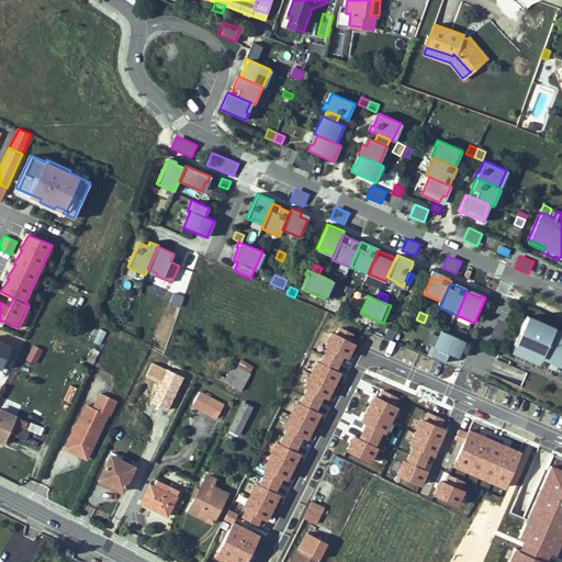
[(561,330),(527,315),(514,345),(518,346),(526,350),(529,351),(538,355),(544,358),(550,360),(552,357),(557,358),(554,362),(557,363),(561,364),(561,330)]
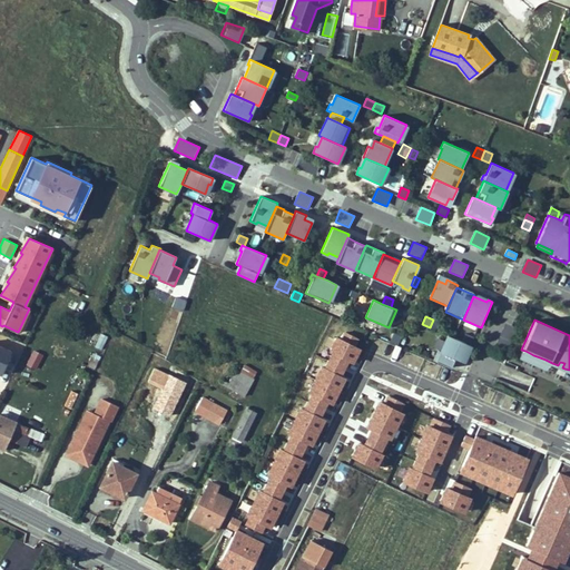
[(507,354),(518,327),(505,322),(494,349),(507,354)]
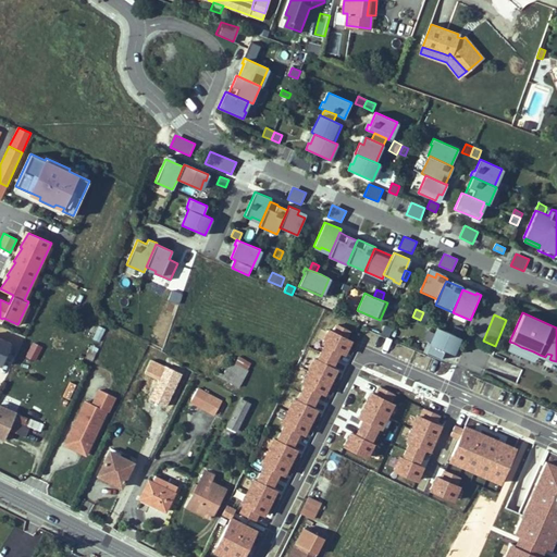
[(88,336),(98,341),(103,329),(95,323),(88,336)]
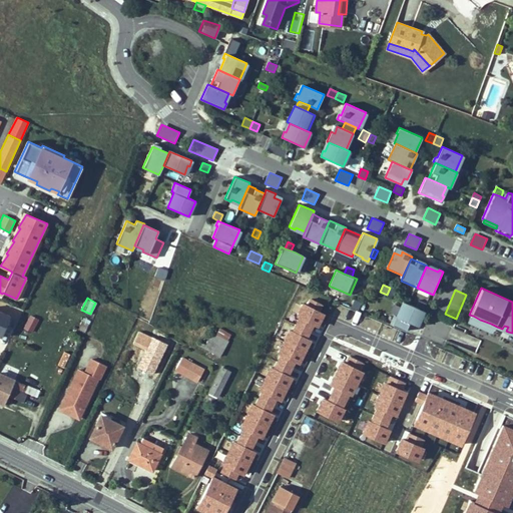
[(358,310),(362,303),(355,300),(351,307),(358,310)]
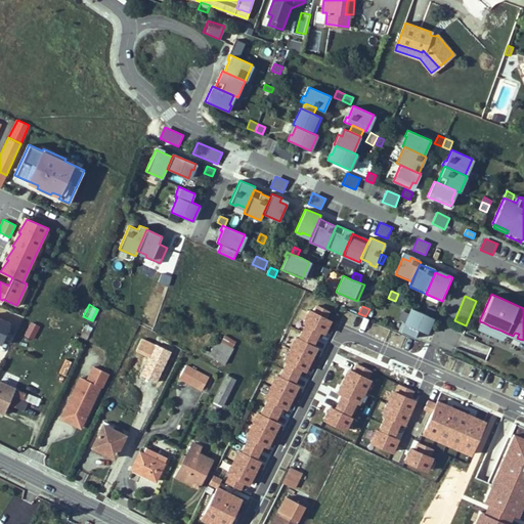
[(439,312),(431,309),(428,316),(436,320),(439,312)]
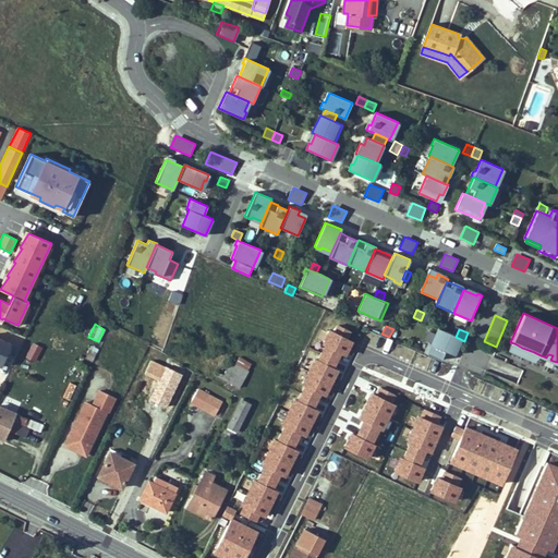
[(323,350),(319,358),(334,365),(338,356),(342,359),(349,347),(343,343),(347,336),(336,330),(331,338),(326,336),(320,348),(323,350)]
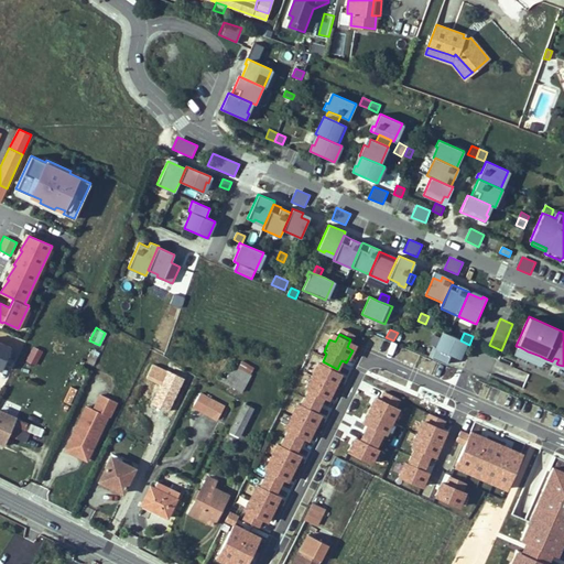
[(462,360),(469,345),(461,340),(446,334),(438,350),(436,349),(432,359),(449,367),(453,357),(462,360)]
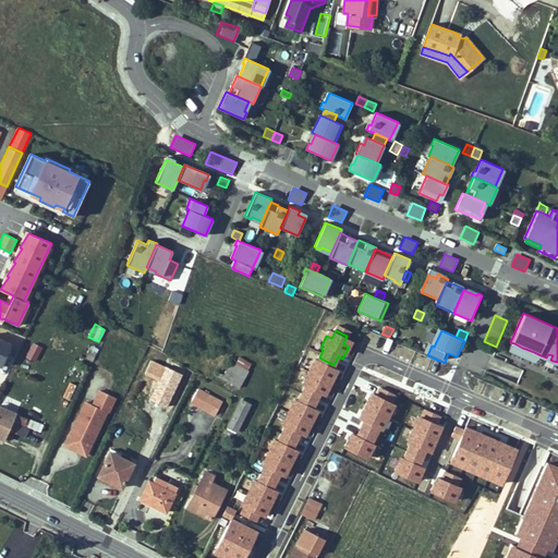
[(0,365),(1,366),(11,343),(0,339),(0,365)]
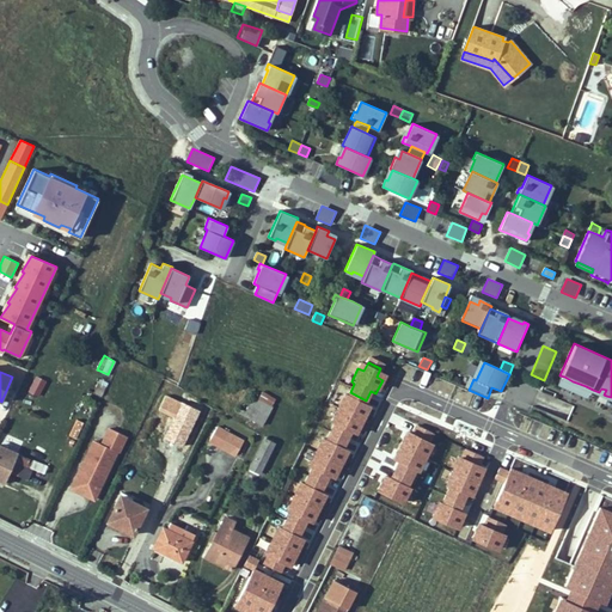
[(26,390),(38,396),(47,379),(35,373),(26,390)]
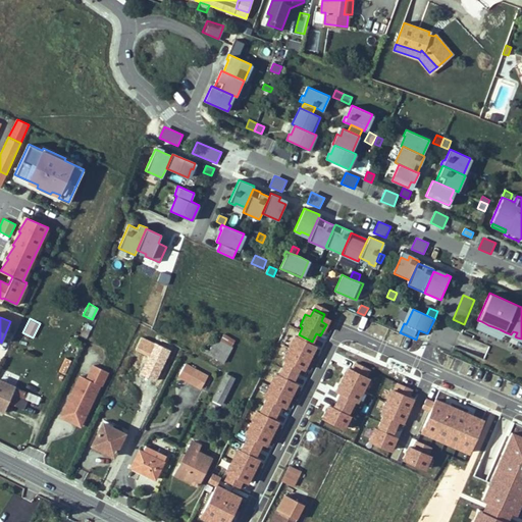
[(87,338),(92,326),(86,323),(80,334),(87,338)]
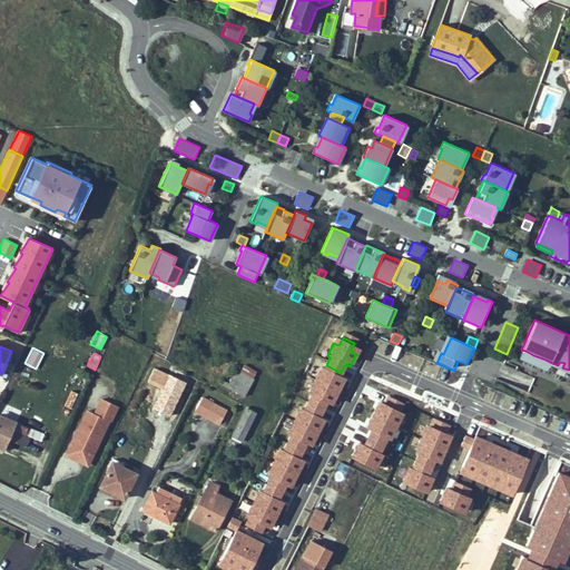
[(257,372),(245,365),(241,371),(253,377),(257,372)]
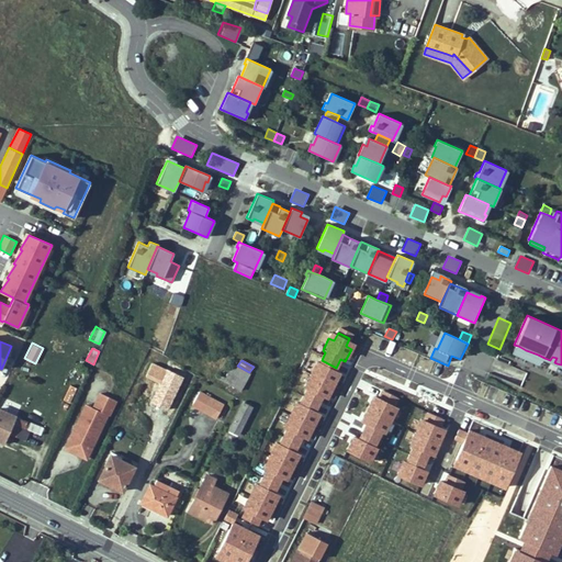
[(308,378),(308,379),(330,390),(336,378),(332,375),(336,368),(322,360),(317,369),(314,367),(308,378)]
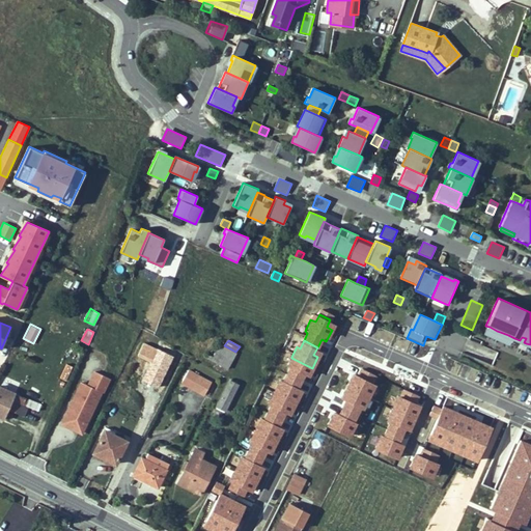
[(151,362),(158,350),(143,343),(138,355),(151,362)]
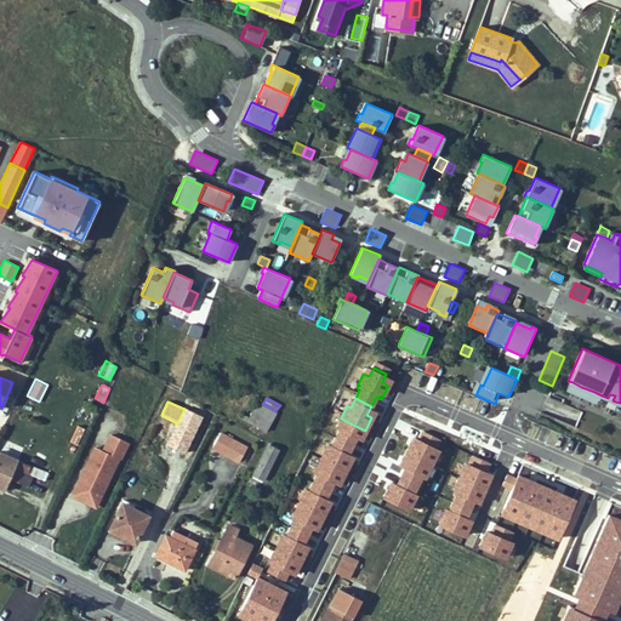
[(265,431),(275,412),(258,403),(248,421),(265,431)]
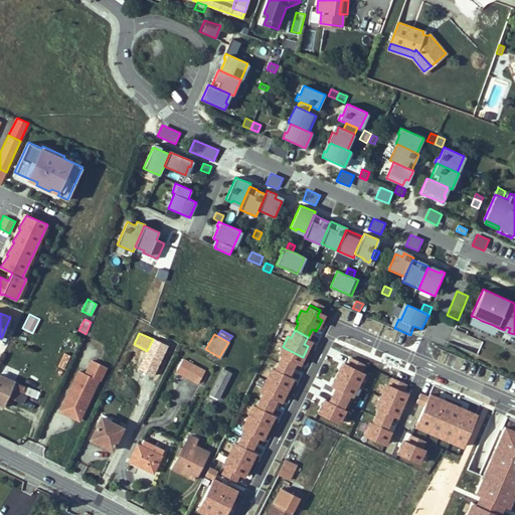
[(102,355),(107,344),(93,337),(88,349),(102,355)]
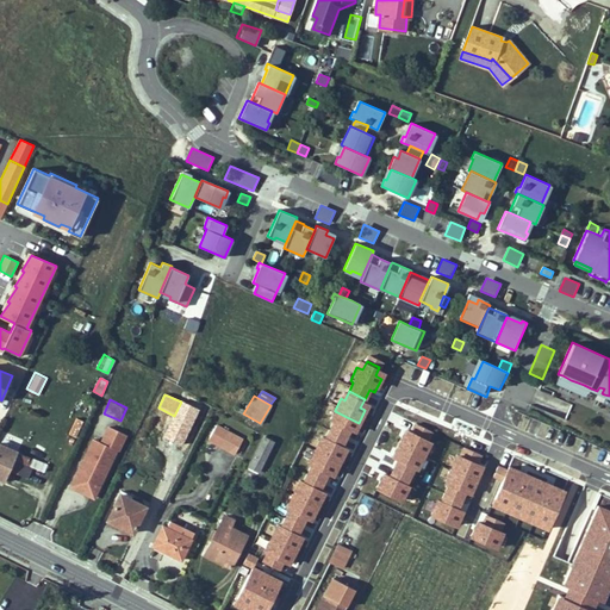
[(331,427),(327,435),(342,443),(347,434),(353,436),(359,423),(335,411),(328,424),(331,427)]
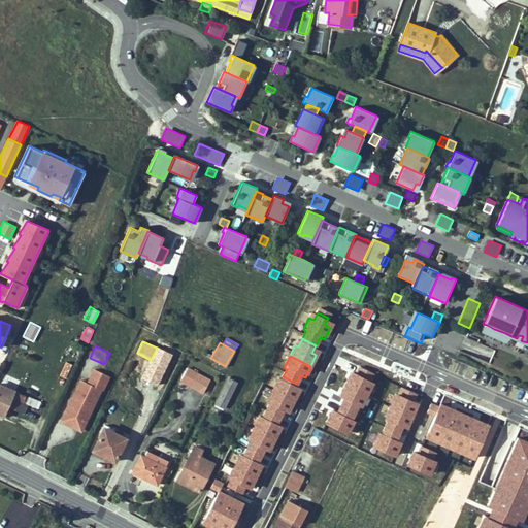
[(189,384),(195,371),(188,367),(180,380),(189,384)]
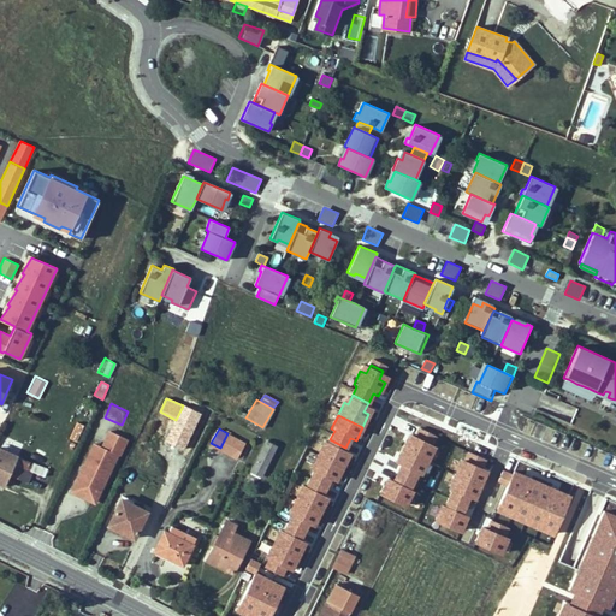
[(237,458),(246,444),(227,433),(220,448),(237,458)]
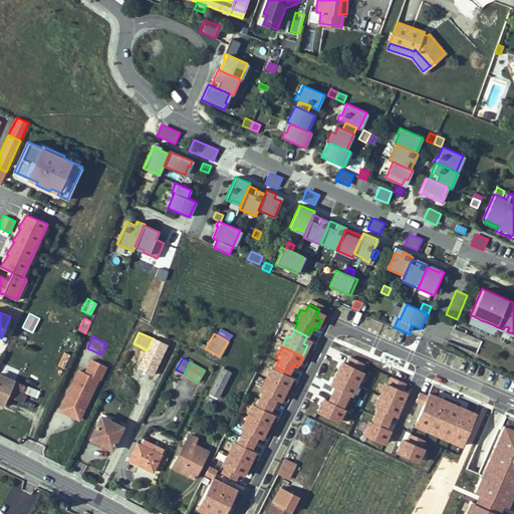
[(361,368),(347,361),(344,369),(339,367),(334,378),(354,389),(360,377),(357,375),(361,368)]
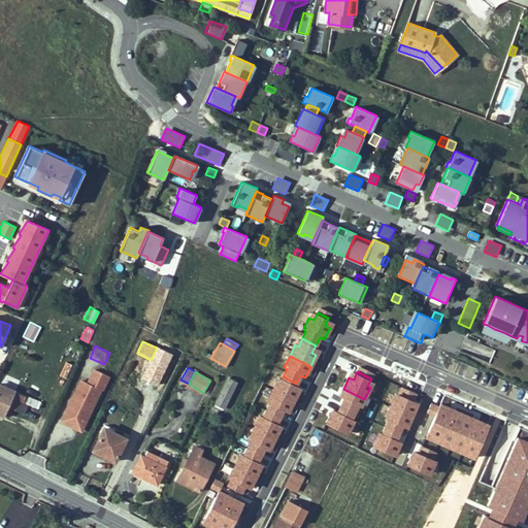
[(271,393),(270,394),(291,404),(297,393),(293,391),(296,384),(283,376),(278,385),(276,383),(271,393)]
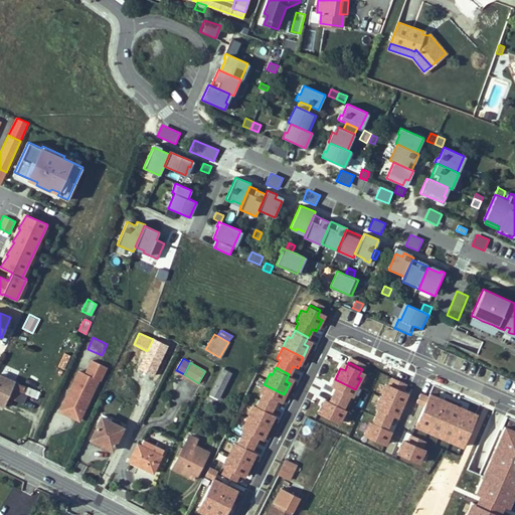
[(218,398),(231,373),(227,371),(223,369),(222,369),(210,394),(218,398)]
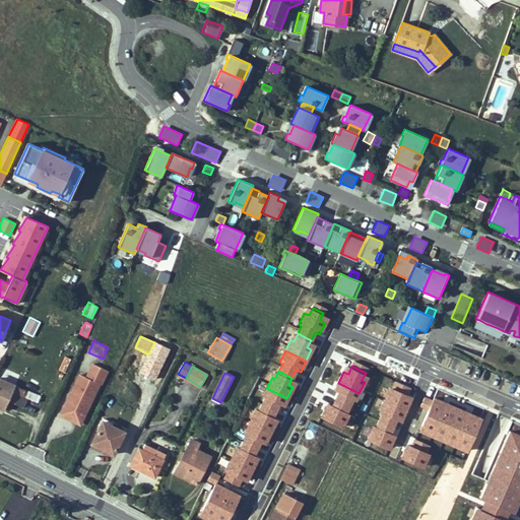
[(84,414),(100,384),(80,375),(65,405),(84,414)]
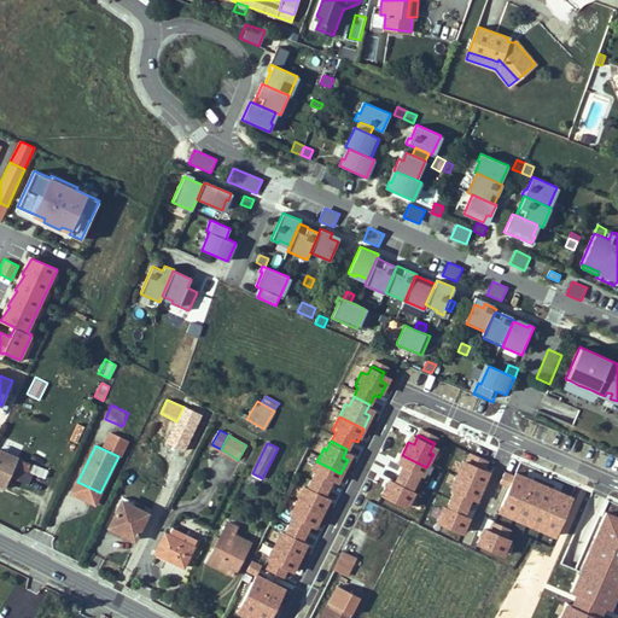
[(41,484),(47,471),(45,470),(50,460),(34,453),(30,464),(0,450),(0,485),(4,488),(10,477),(23,482),(25,477),(41,484)]
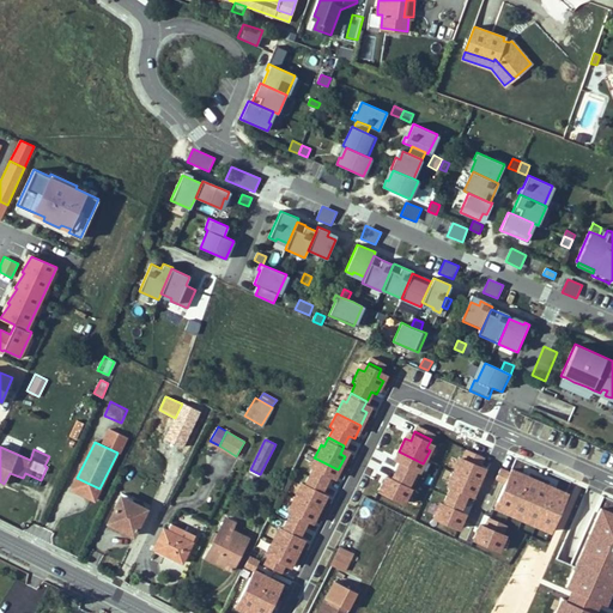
[(309,465),(314,456),(303,451),(299,460),(309,465)]
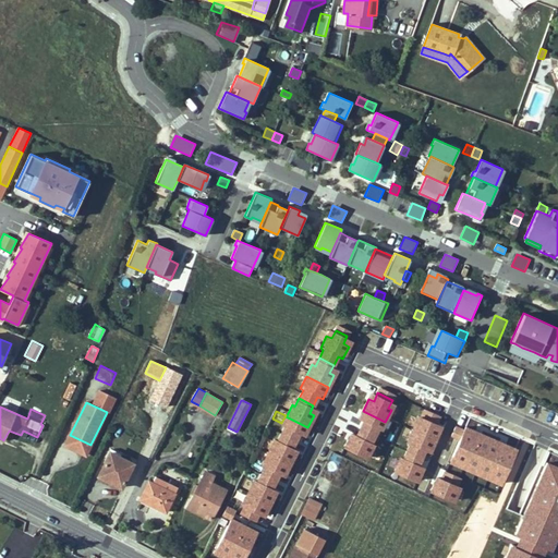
[(385,422),(363,411),(356,423),(362,425),(358,433),(372,440),(376,432),(379,434),(385,422)]
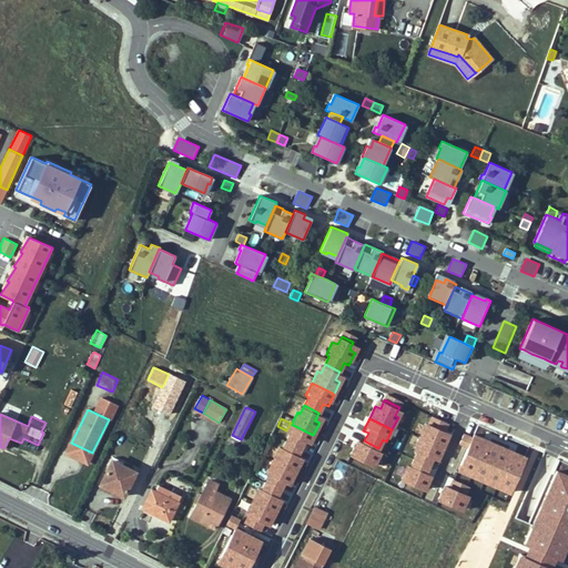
[(445,428),(429,422),(426,430),(423,429),(417,442),(440,452),(446,439),(440,437),(445,428)]
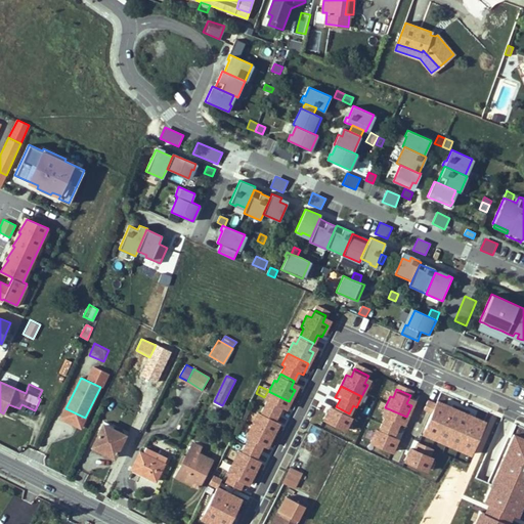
[(265,404),(262,411),(275,419),(279,410),(284,412),(289,401),(268,391),(263,402),(265,404)]
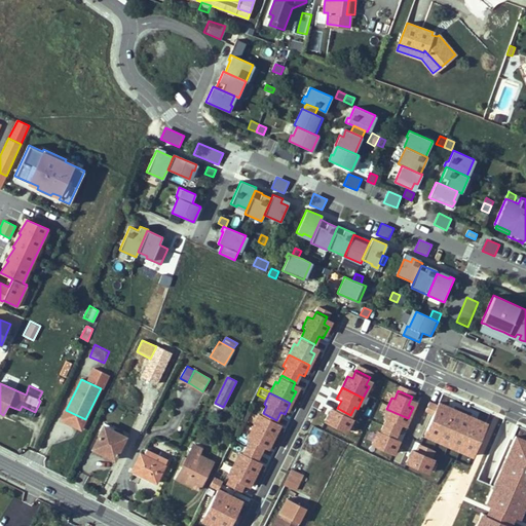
[(430,419),(435,411),(426,407),(422,415),(429,418),(430,419)]
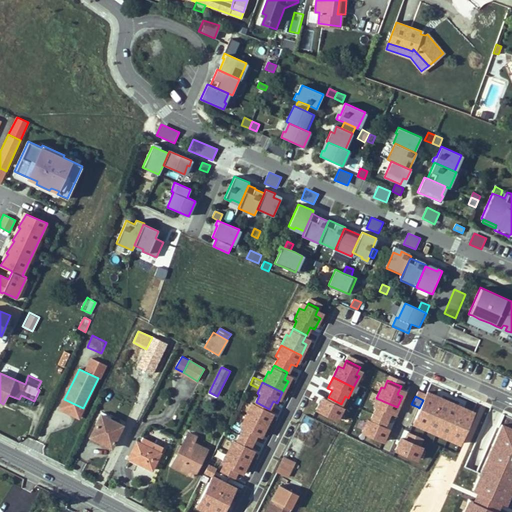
[(433,400),(424,396),(423,400),(419,408),(412,424),(424,429),(436,434),(447,439),(459,444),(470,416),(462,413),(458,421),(452,419),(456,410),(439,403),(435,411),(430,409),(433,400)]
